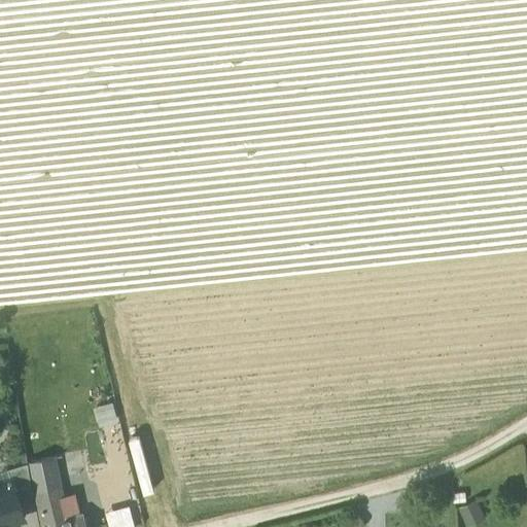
[(111,400),(92,406),(97,425),(115,421),(111,400)]
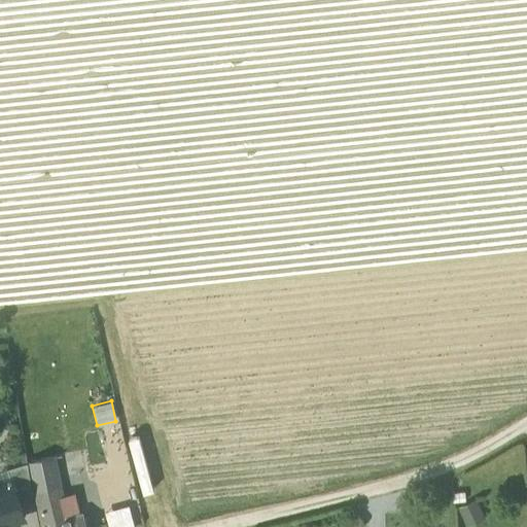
[(121,431),(105,433),(108,460),(125,459),(121,431)]
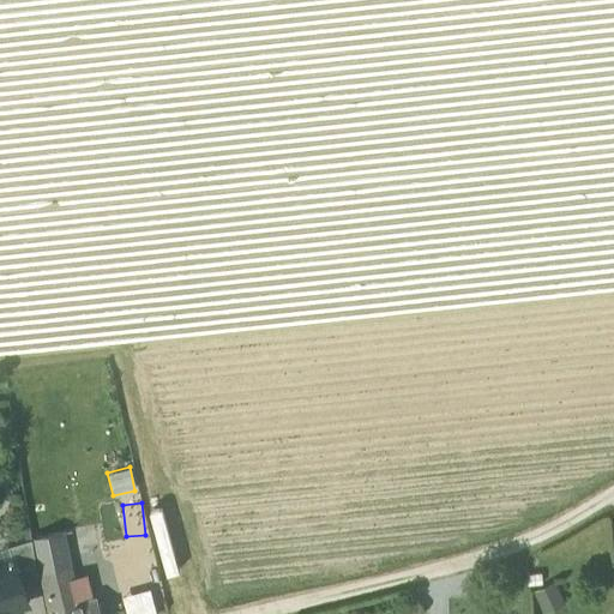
[(34,530),(42,570),(67,564),(59,523),(34,530)]
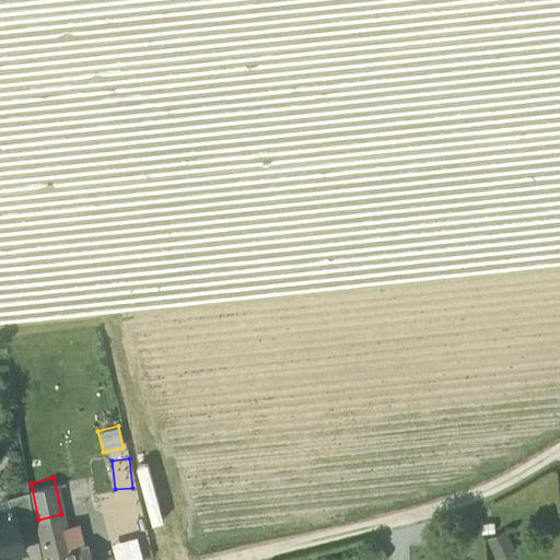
[(13,509),(20,527),(35,524),(30,491),(9,498),(12,510),(13,509)]
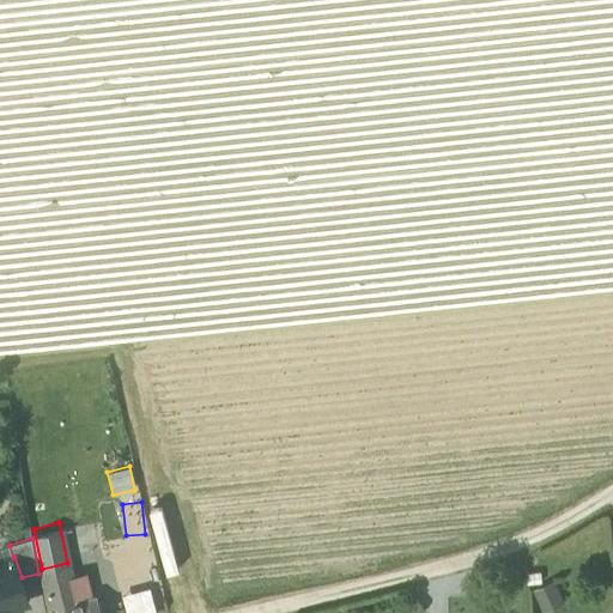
[(0,562),(0,600),(6,599),(8,606),(29,600),(22,577),(14,557),(13,558),(0,562)]
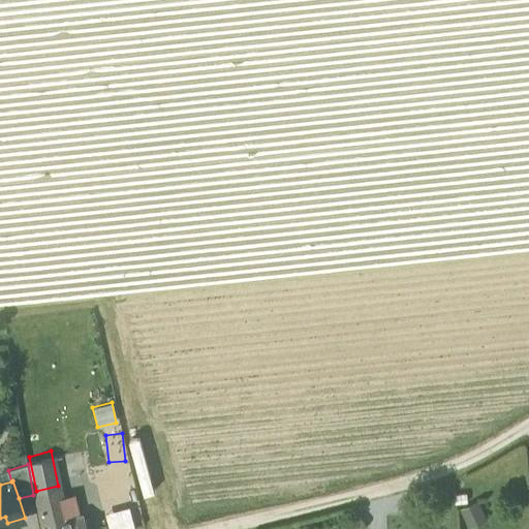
[(61,496),(58,486),(36,491),(44,523),(66,518),(61,496)]
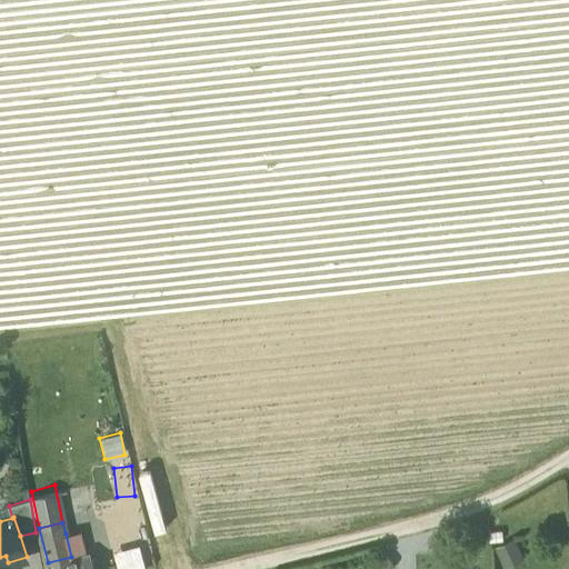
[(80,529),(66,533),(71,557),(86,552),(80,529)]
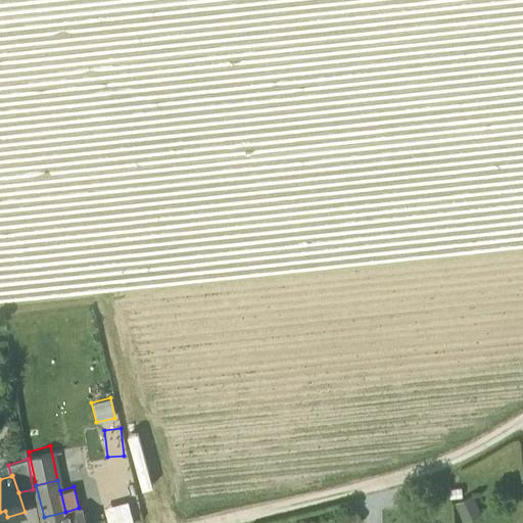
[(454,504),(462,522),(481,514),(472,495),(454,504)]
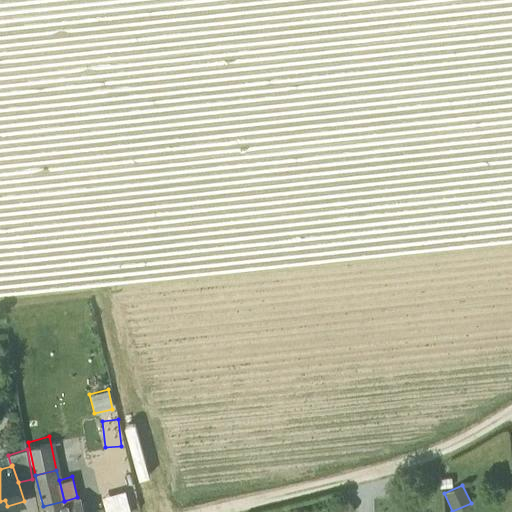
[(102,496),(106,511),(118,511),(129,509),(125,490),(102,496)]
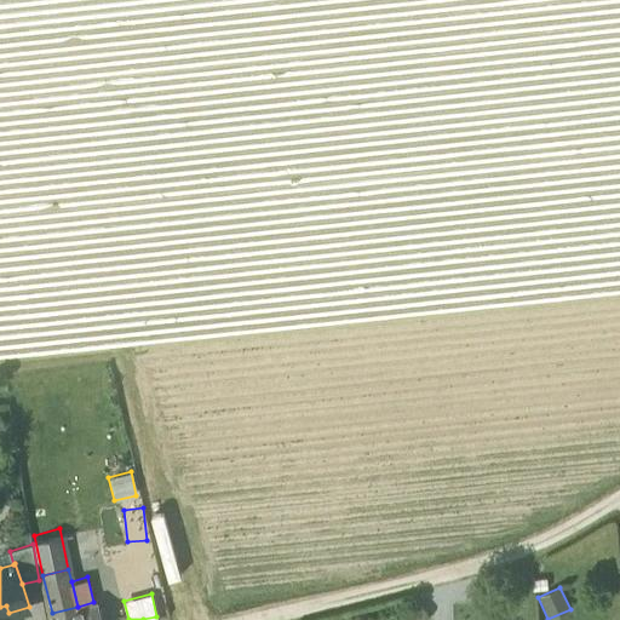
[(51,613),(52,619),(102,619),(97,602),(93,602),(78,607),(52,613),(51,613)]
